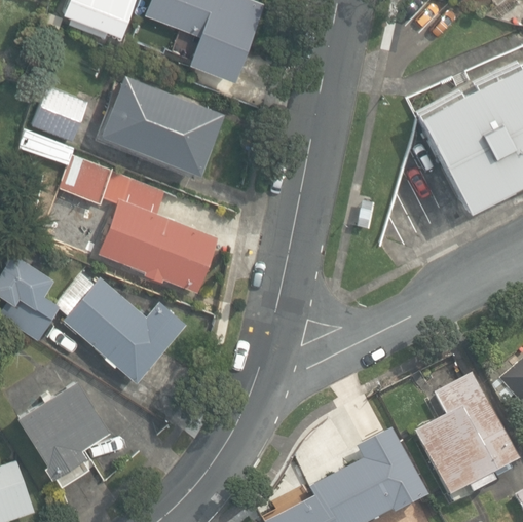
[(66,0),(62,11),(119,32),(129,0),(66,0)]
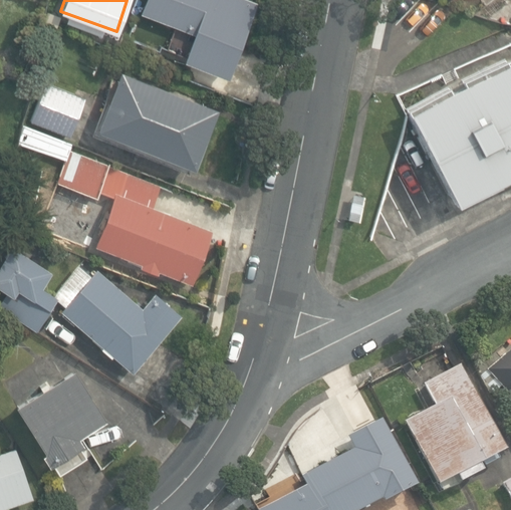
[(186,63),(230,80),(259,5),(245,0),(149,0),(143,16),(196,37),(186,63)]
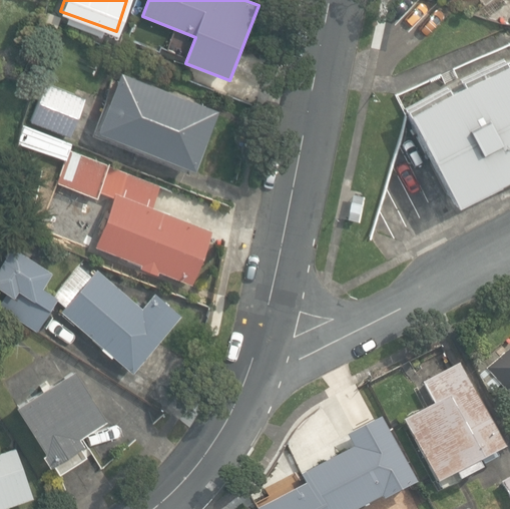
[(407,112),(454,202),(509,173),(509,73),(504,63),(407,112)]
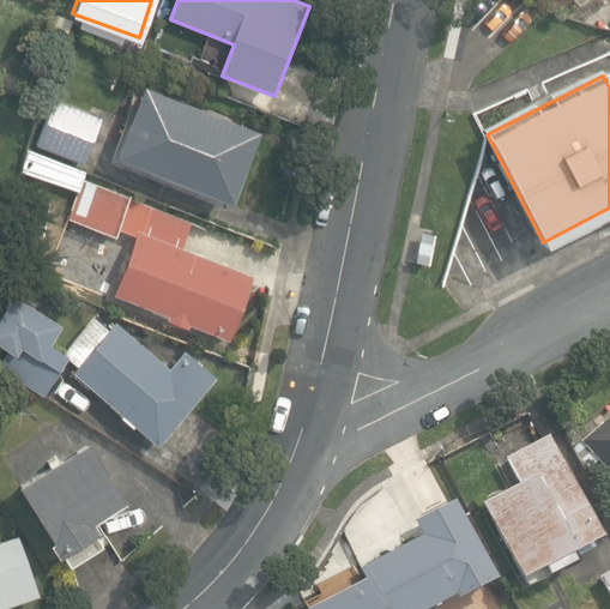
[(119,160),(234,204),(261,133),(146,88),(119,160)]
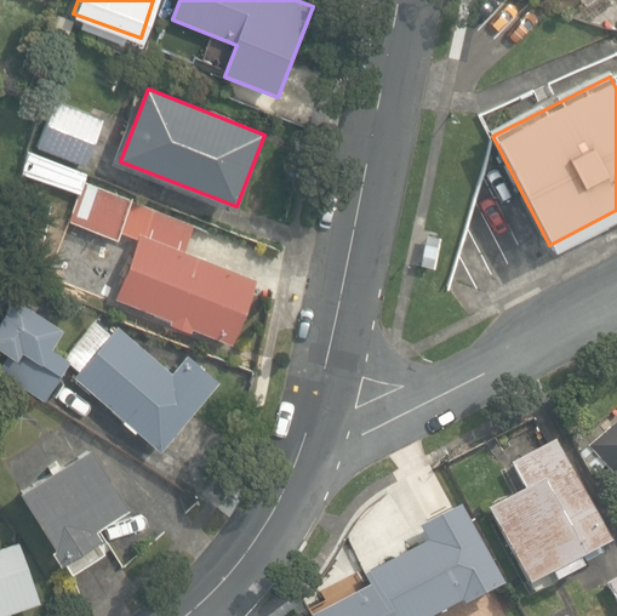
[(106,124),(56,103),(36,148),(87,169),(106,124)]
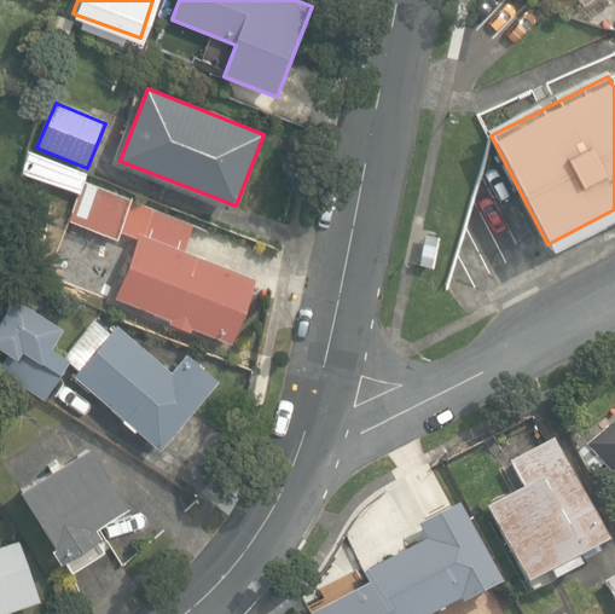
[(25,175),(28,164),(11,162),(10,173),(25,175)]
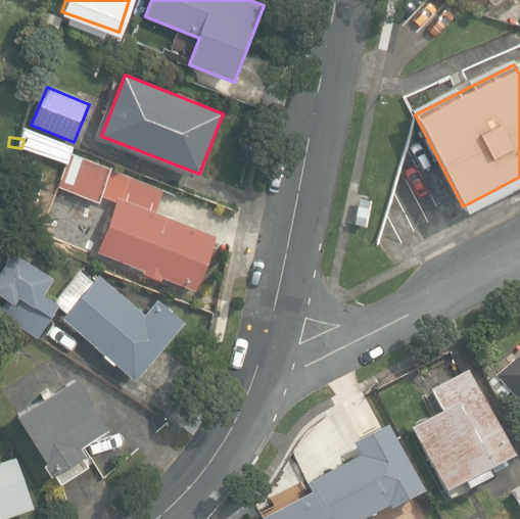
[(62,189),(99,202),(111,171),(74,156),(62,189)]
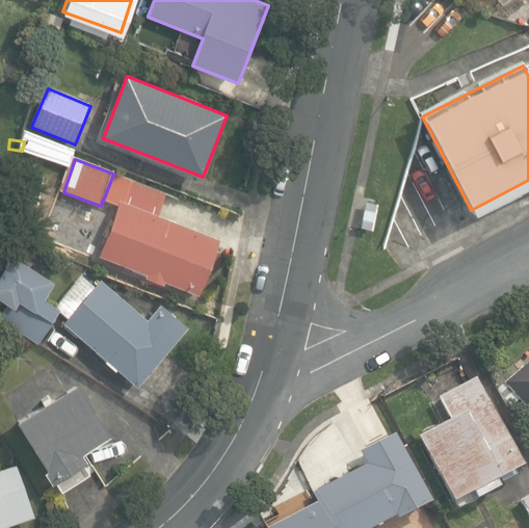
[(166,282),(201,295),(221,241),(161,217),(169,196),(134,183),(127,204),(122,203),(101,257),(150,275),(149,279),(164,286),(166,282)]
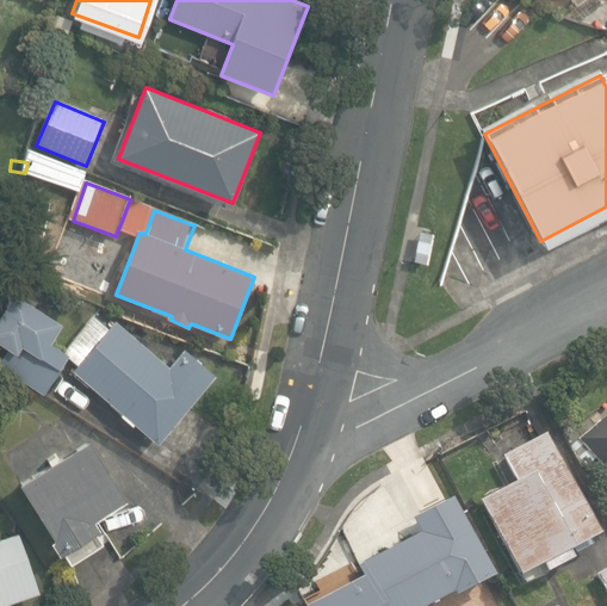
[(427,263),(433,230),(419,228),(413,260),(427,263)]
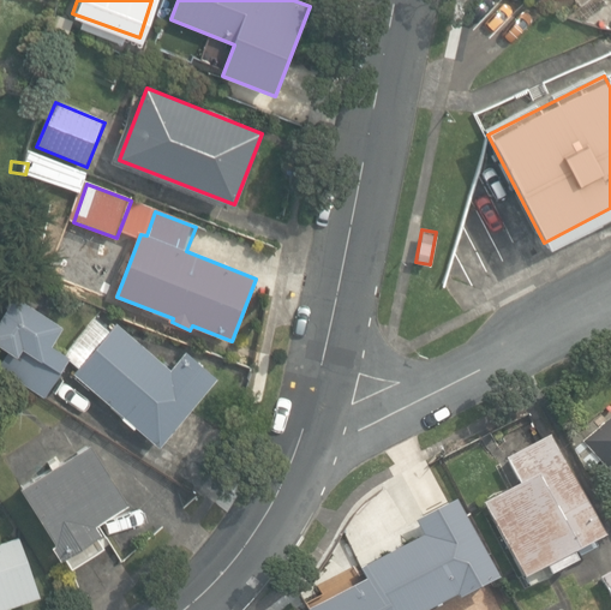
[(45,398),(69,360),(51,350),(64,330),(17,300),(0,327),(0,347),(13,356),(4,371),(45,398)]
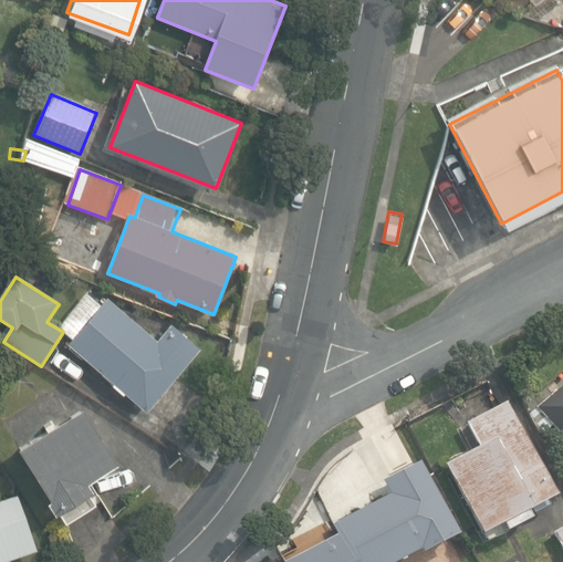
[(127,394),(149,412),(202,350),(175,326),(159,343),(108,300),(71,345),(116,384),(114,386),(125,396),(127,394)]
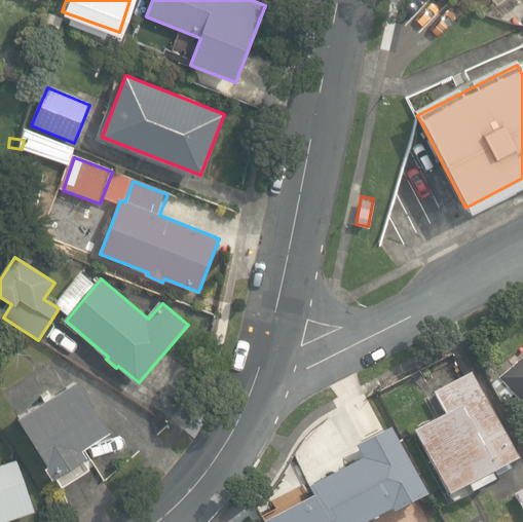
[(522,364),(500,383),(502,385),(496,389),(507,407),(515,401),(522,409),(522,364)]
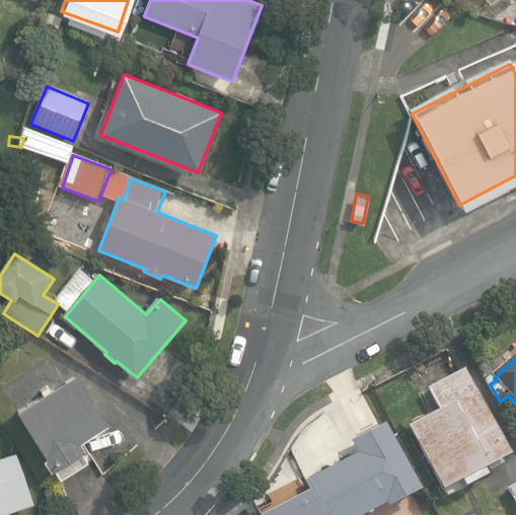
[(76,374),(15,413),(44,456),(40,459),(47,471),(53,467),(60,479),(85,462),(79,452),(82,450),(77,442),(107,423),(76,374)]
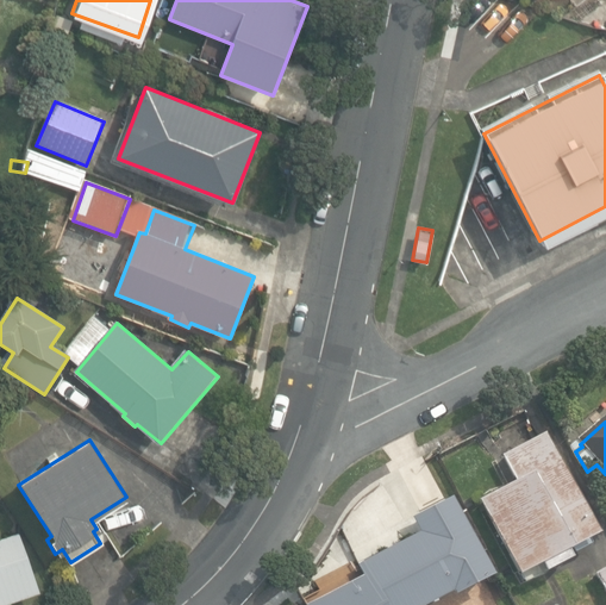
[(482,505),(523,581),(544,571),(548,578),(573,565),(569,559),(603,541),(549,440),(506,461),(519,486),(482,505)]
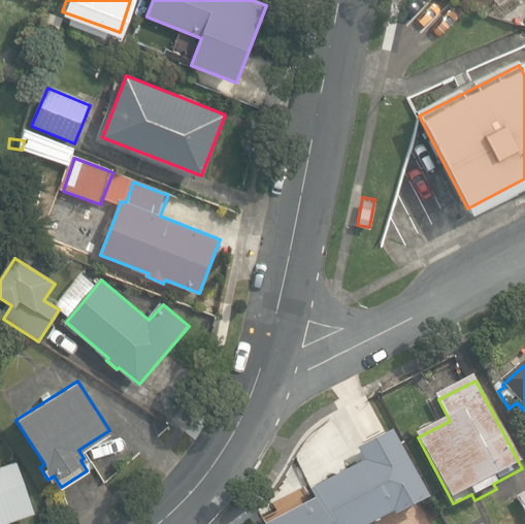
[(385,523),(394,519),(395,521),(430,503),(395,434),(359,453),(365,465),(310,493),(314,500),(268,523),(385,523)]
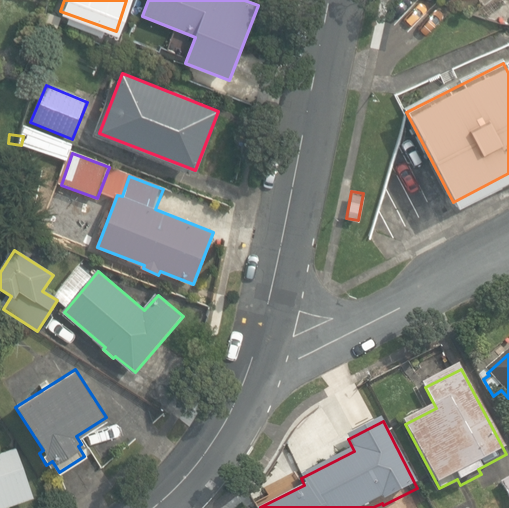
[(0,454),(0,507),(9,507),(34,499),(17,449),(0,454)]
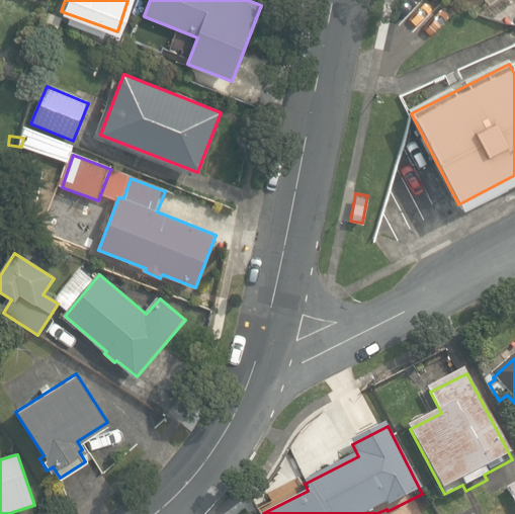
All buildings are outlined.
